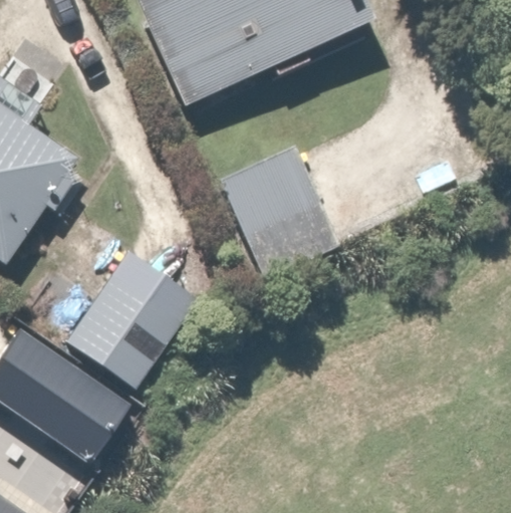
[(135,0),(185,106),(374,19),(365,0),(135,0)]
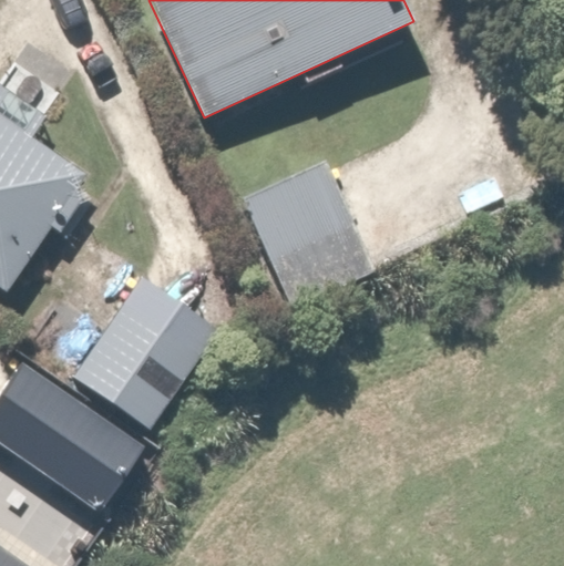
[(0,277),(11,285),(51,225),(64,234),(99,183),(31,136),(65,86),(21,57),(4,81),(0,76),(0,277)]
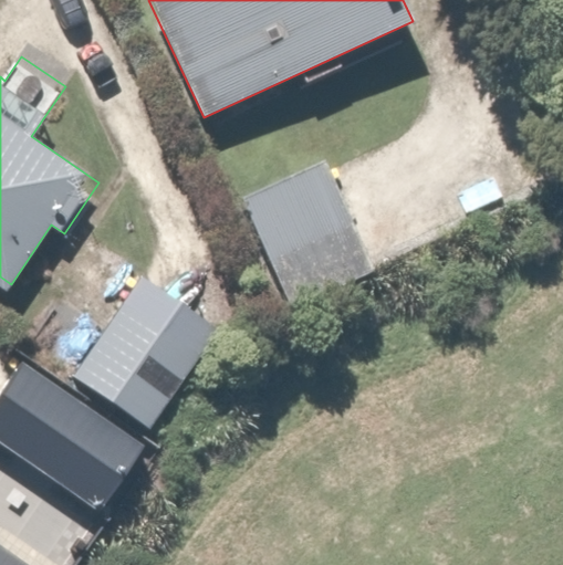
[(325,150),(238,191),(292,306),(379,265),(325,150)]
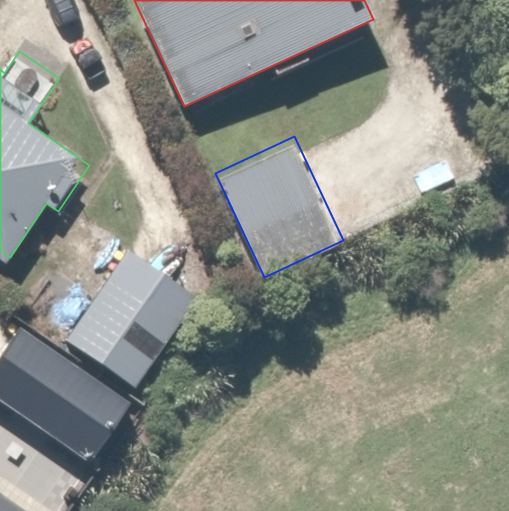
[(111,269),(64,332),(132,382),(179,320),(111,269)]
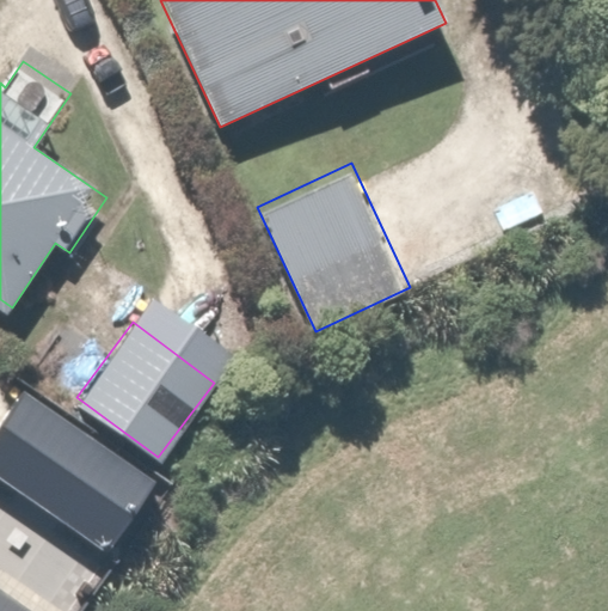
[(0,610),(19,610),(0,598),(0,610)]
